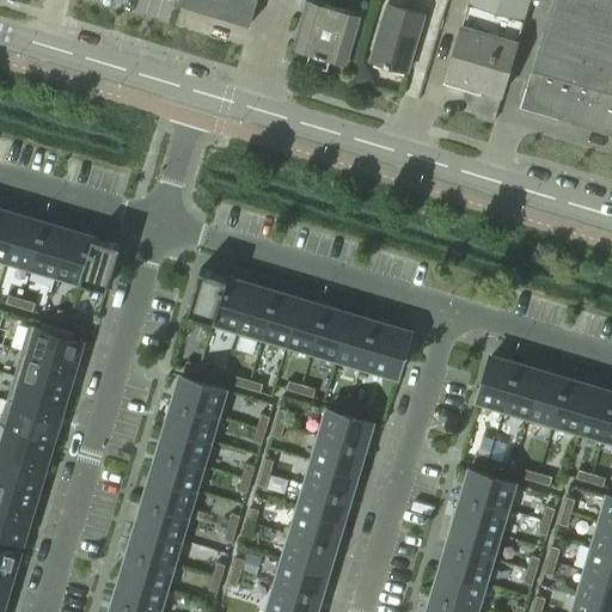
[(250,23),(256,0),(175,0),(250,23)]
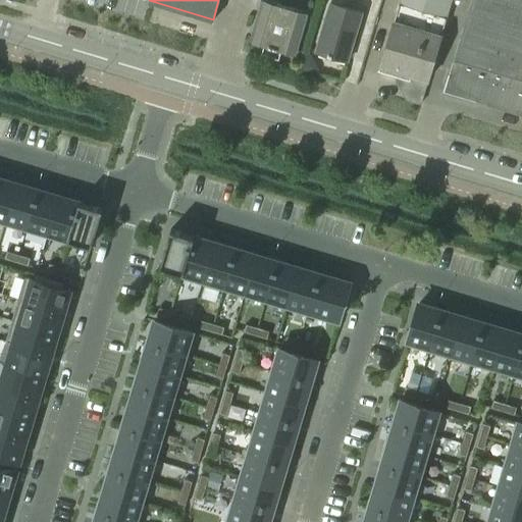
[(294,54),(307,12),(265,0),(263,0),(251,42),(268,47),(265,55),(275,58),(277,49),(294,54)]
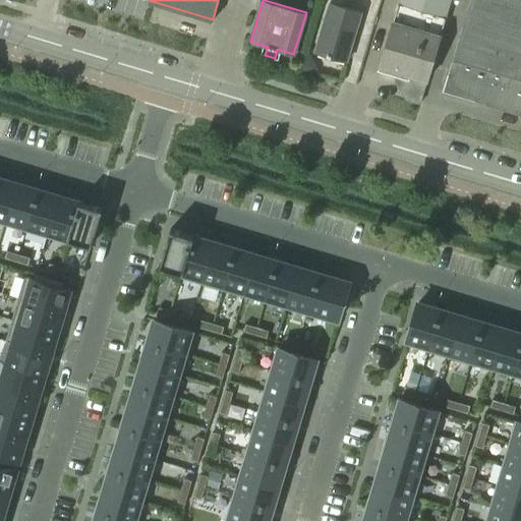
[(398,0),(379,68),(396,73),(395,79),(405,98),(420,103),(427,77),(451,0),(398,0)]
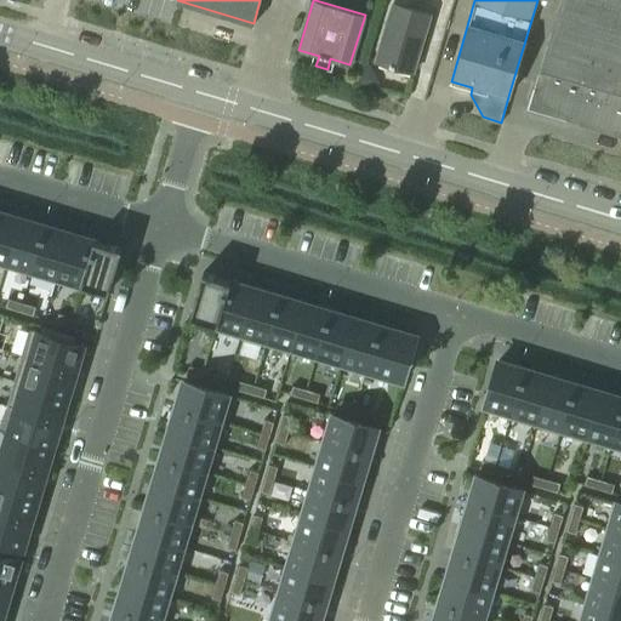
[(620,132),(620,0),(560,0),(530,106),(620,132)]
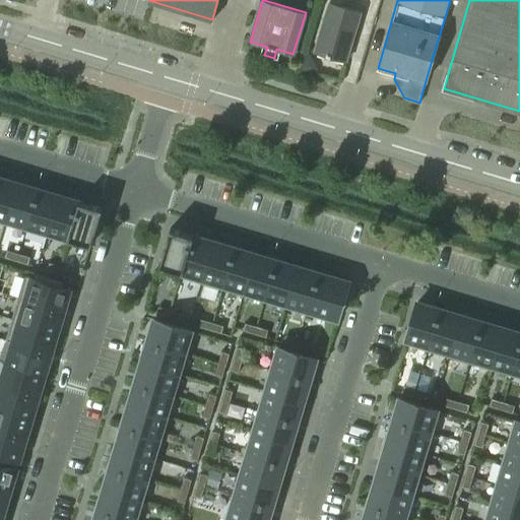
[(346,59),(361,11),(329,2),(315,50),(346,59)]
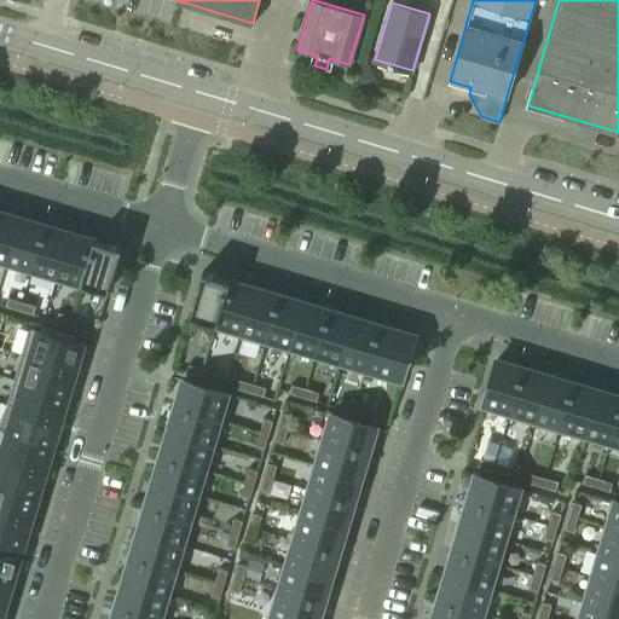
[(0,209),(0,259),(7,261),(21,217),(0,209)]
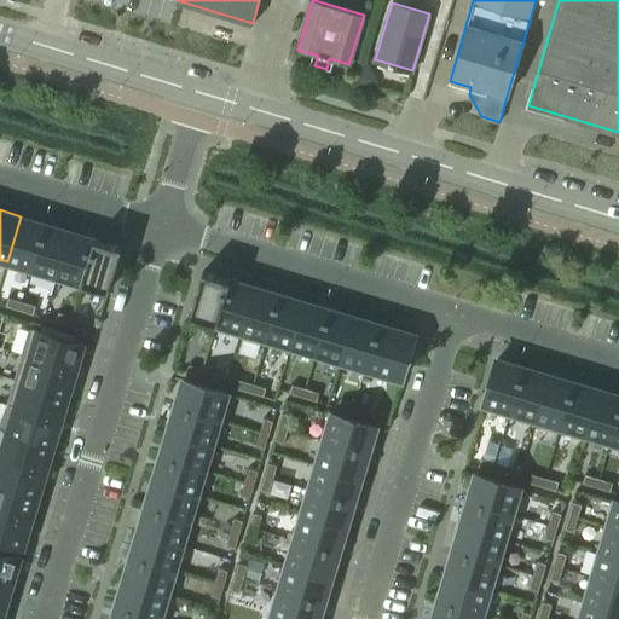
[(32,268),(45,224),(21,217),(7,261),(32,268)]
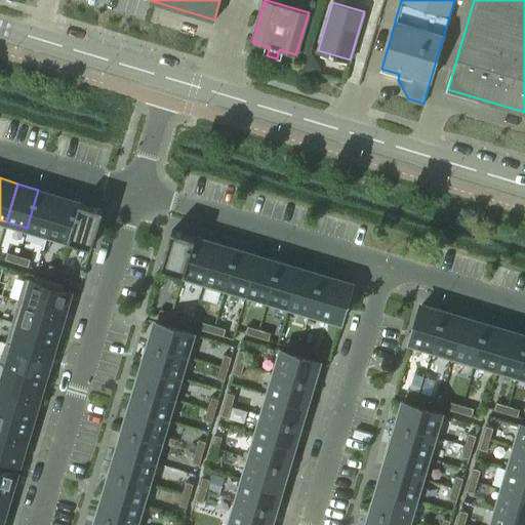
[(48,234),(59,196),(38,190),(27,228),(48,234)]
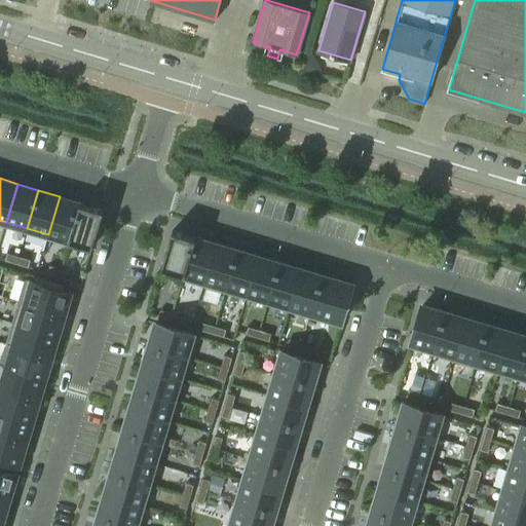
[(70,240),(81,202),(60,196),(48,234),(70,240)]
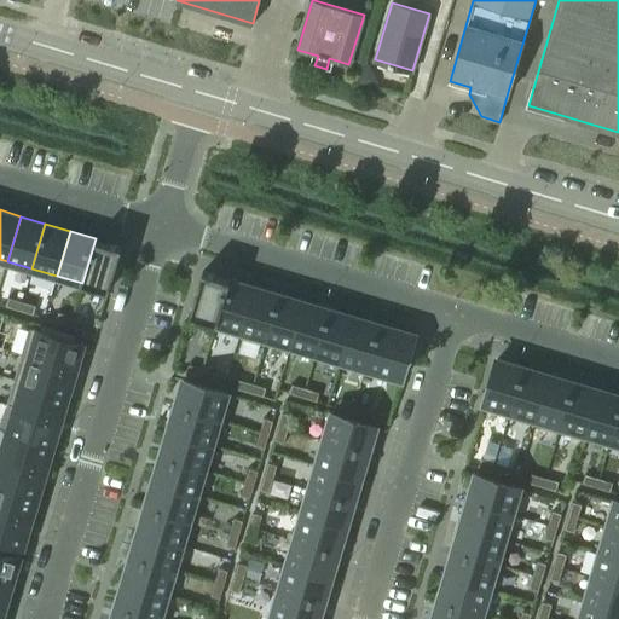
[(96,238),(82,283),(109,291),(122,247),(96,238)]
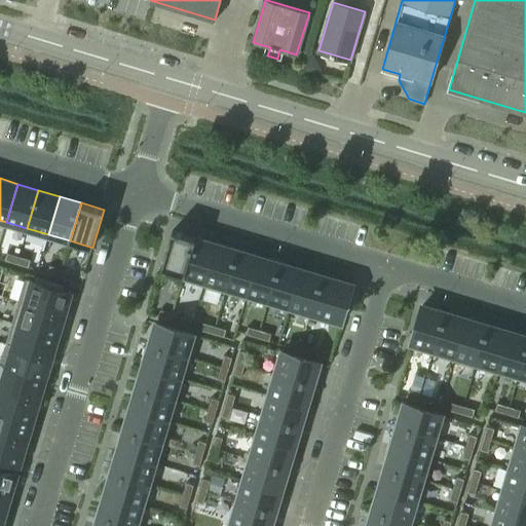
[(173,230),(159,273),(182,279),(190,251),(194,236),(173,230)]
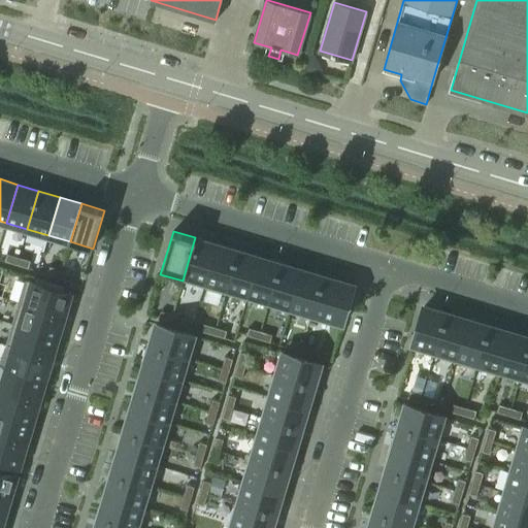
[(195,237),(191,252),(183,281),(204,287),(213,255),(217,244),(195,237)]
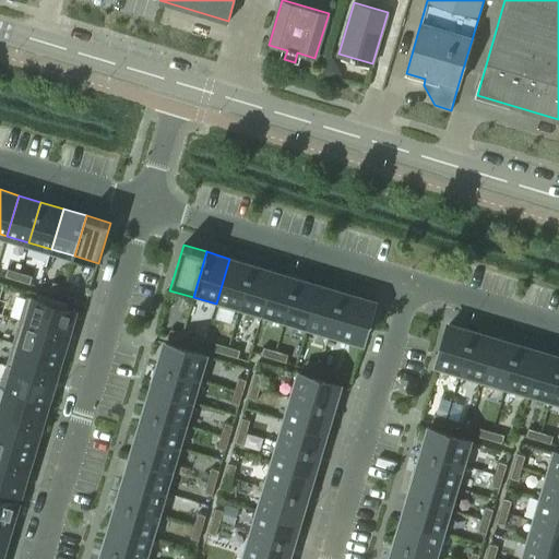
[(216,304),(239,310),(250,273),(252,265),(229,259),(226,270),(216,304)]
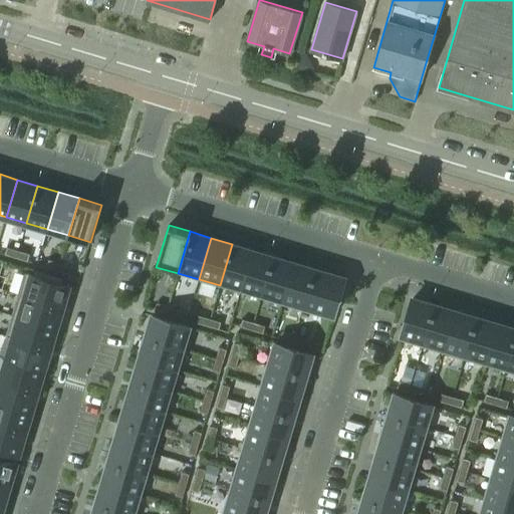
[(253,250),(232,244),(230,251),(220,285),(240,291),(252,253),(253,250)]
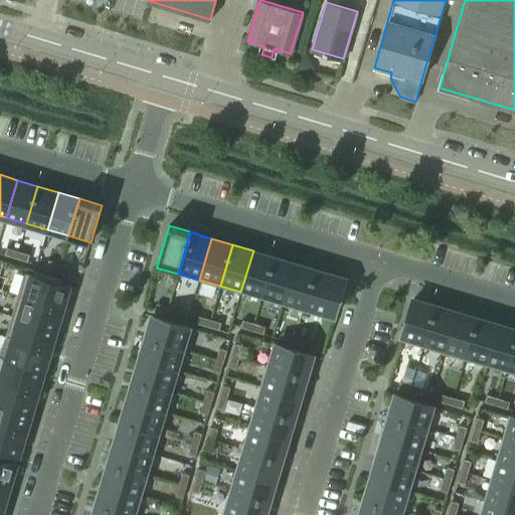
[(16,259),(18,250),(7,246),(4,254),(16,259)]
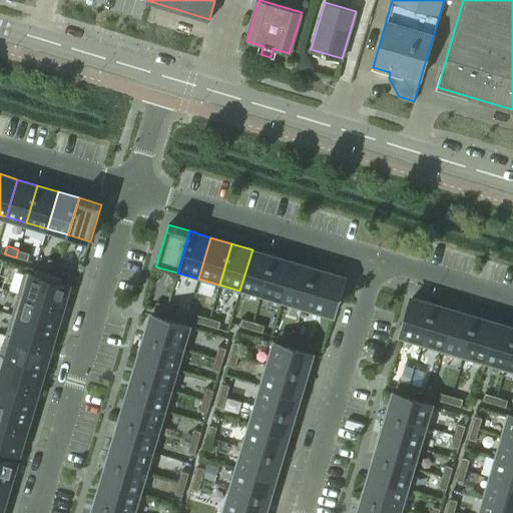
[(18,249),(16,258),(28,261),(30,252),(18,249)]
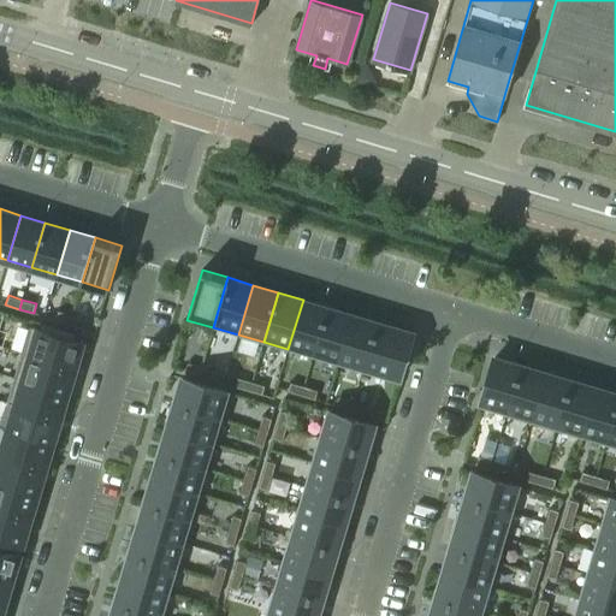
[(315,351),(329,307),(303,300),(302,303),(288,349),(289,350),(291,344),(315,351)]
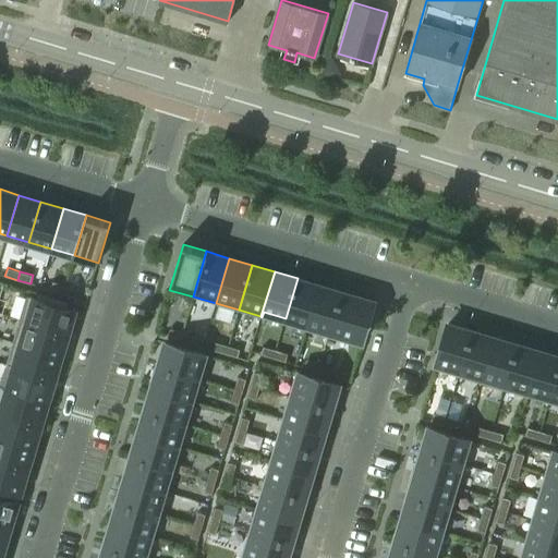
[(286,318),(308,325),(320,284),(298,278),(286,318)]
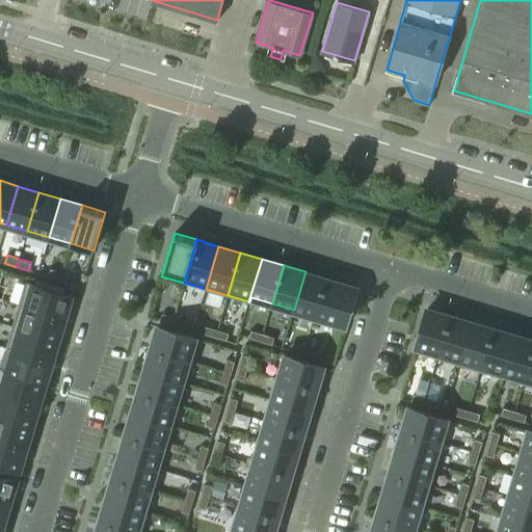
[(59,280),(62,271),(50,267),(48,275),(59,280)]
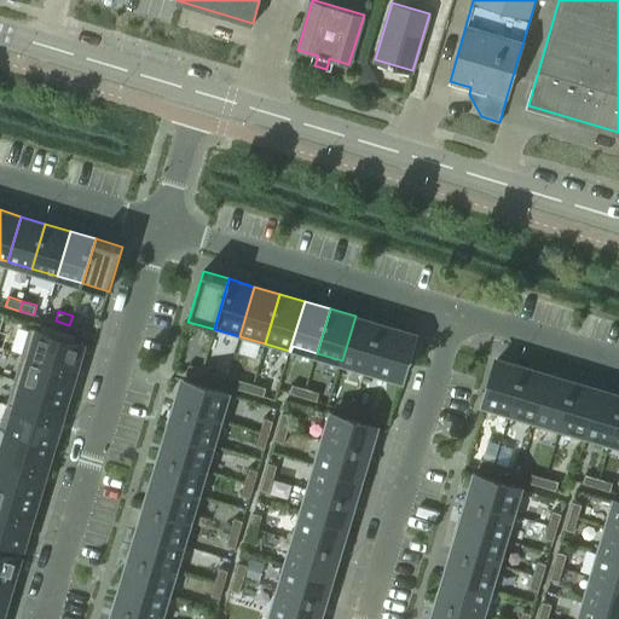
[(73,316),(69,325),(84,329),(86,319),(73,316)]
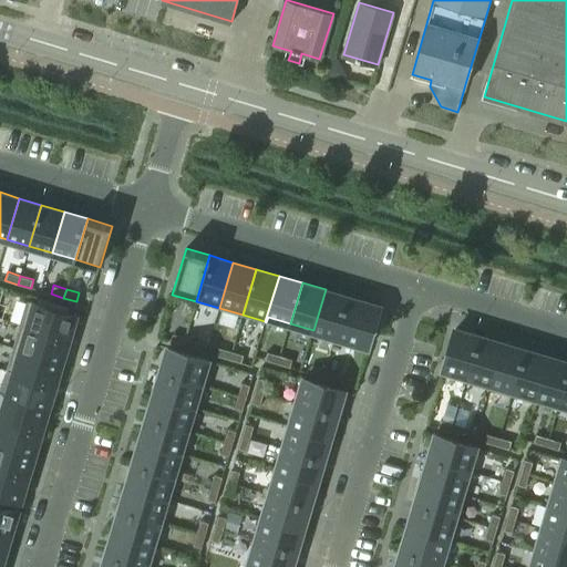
[(326,289),(313,330),(336,338),(348,297),(326,289)]
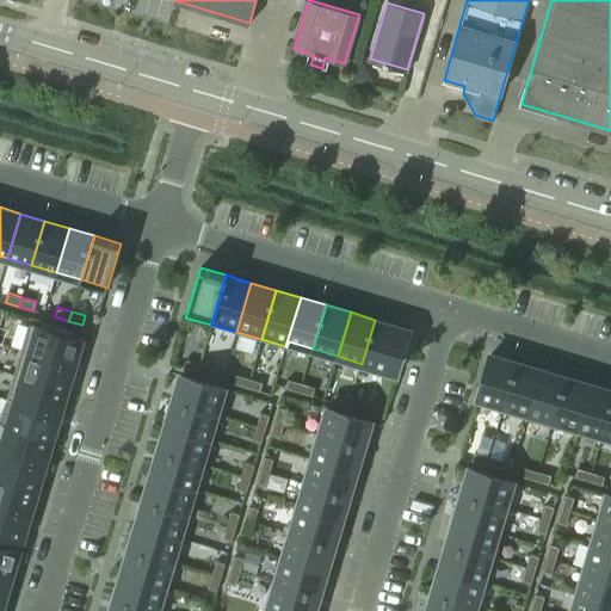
[(362,364),(387,371),(400,327),(375,320),(362,364)]
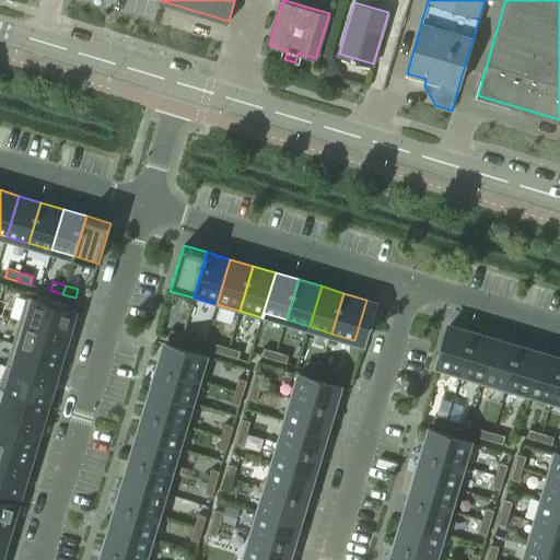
[(20,319),(68,335),(76,310),(73,310),(36,299),(35,298),(35,299),(27,296),(20,319)]
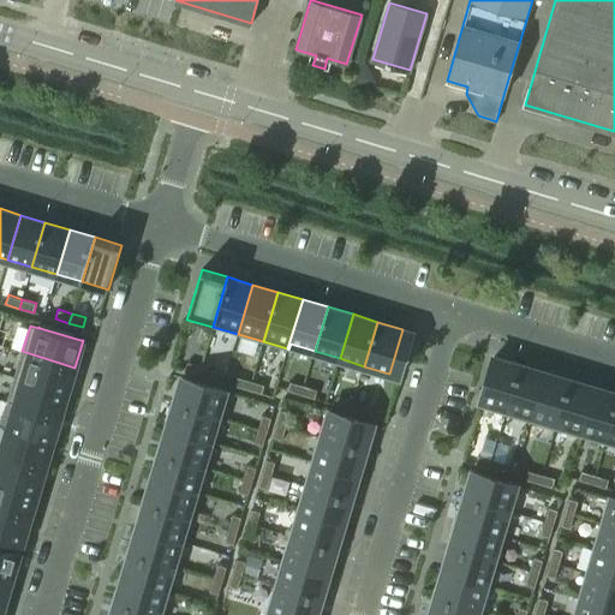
[(67,392),(75,368),(22,351),(15,376),(67,392)]
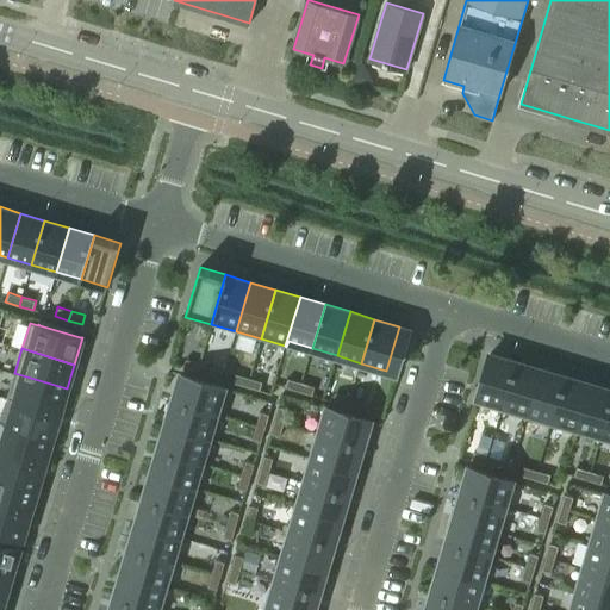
[(490,354),(475,403),(500,410),(516,361),(490,354)]
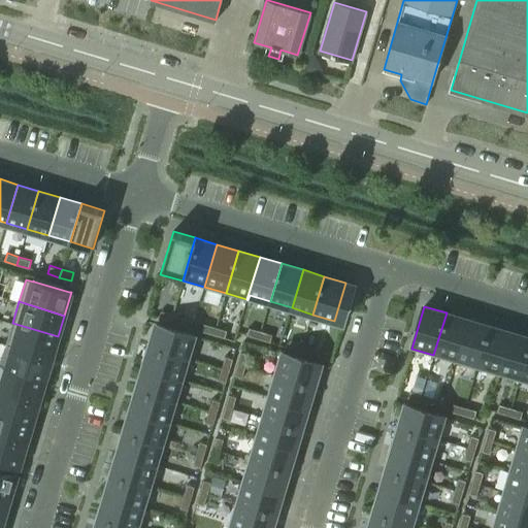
[(161,310),(158,318),(170,322),(172,314),(161,310)]
